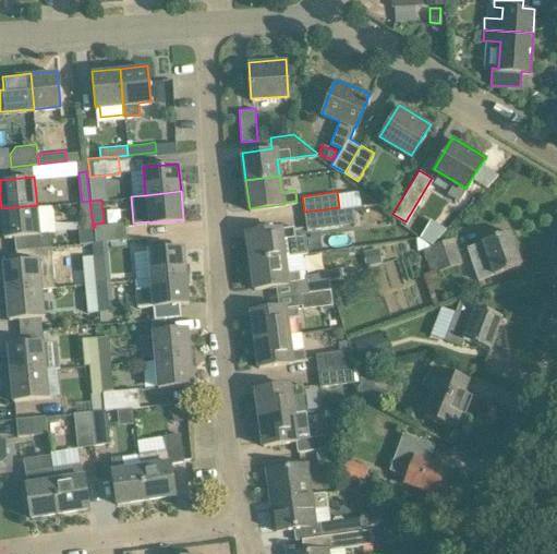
[(89,201),(82,202),(84,228),(93,227),(89,201)]
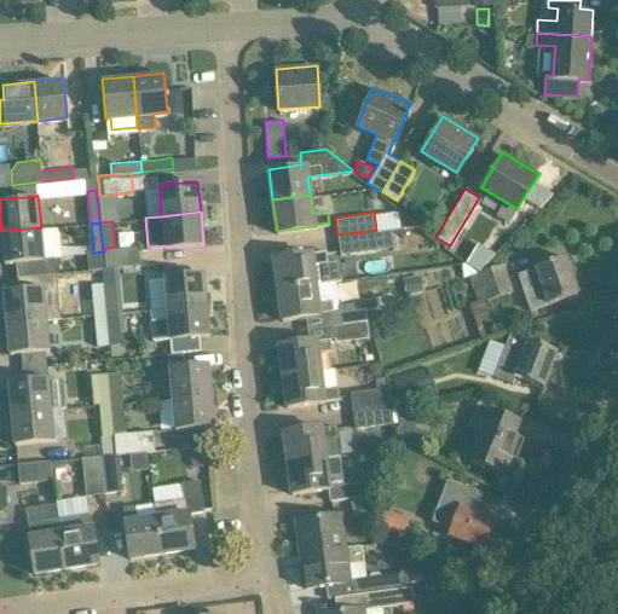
[(41,227),(1,231),(4,261),(16,260),(17,276),(56,272),(55,256),(44,258),(41,227)]
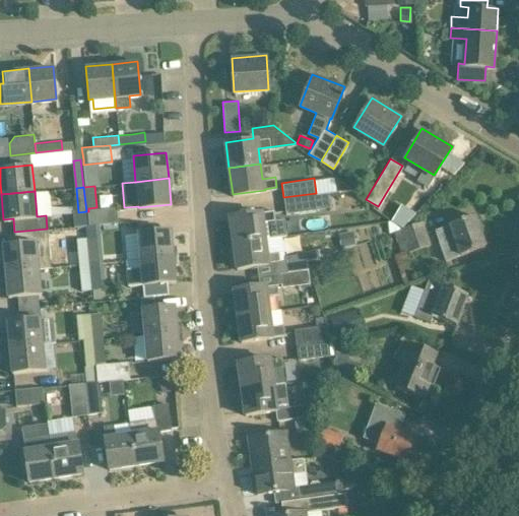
[(324,192),(316,193),(318,205),(326,204),(324,192)]
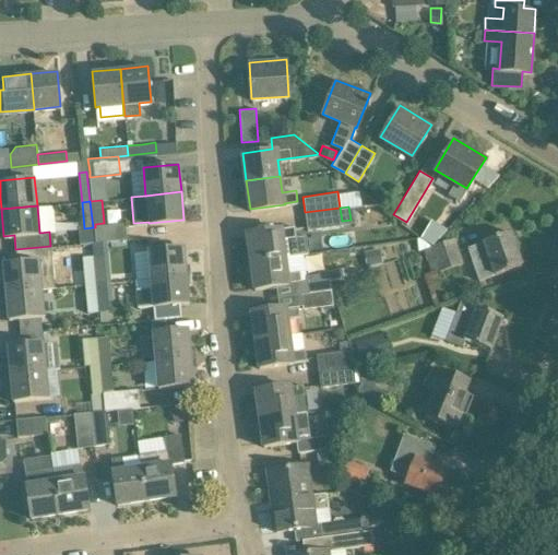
[(340,208),(305,212),(307,228),(342,224),(342,221),(340,208)]
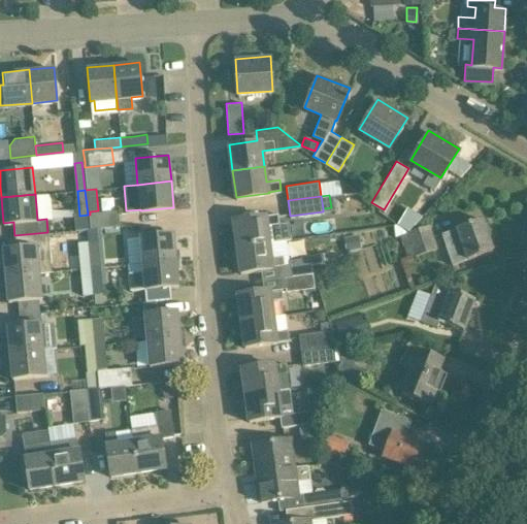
[(119,208),(98,210),(90,211),(90,215),(91,227),(120,224),(119,208)]
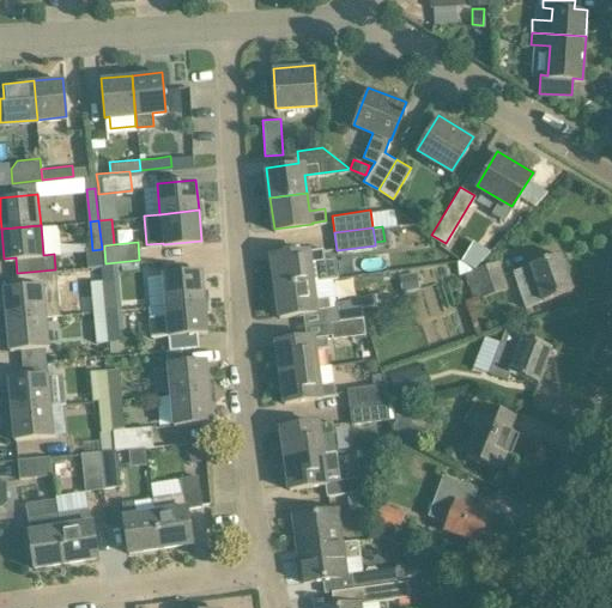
[(308,248),(271,254),(274,285),(313,280),(337,275),(334,259),(325,260),(322,248),(308,250),(308,248)]
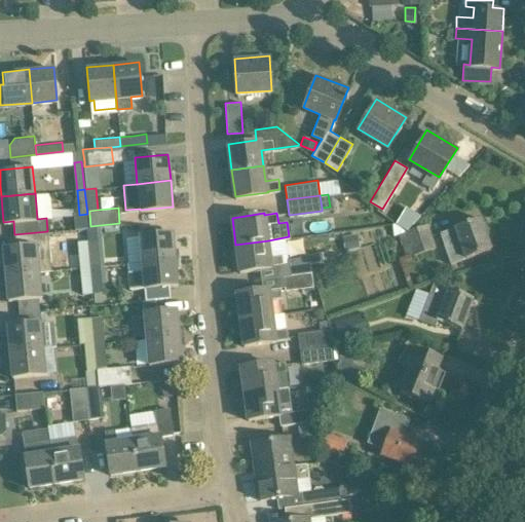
[(440,232),(450,262),(490,248),(480,217),(440,232)]
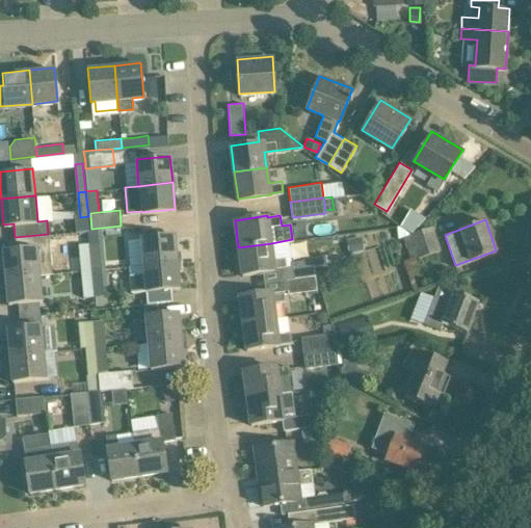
[(431,226),(402,235),(410,259),(440,249),(431,226)]
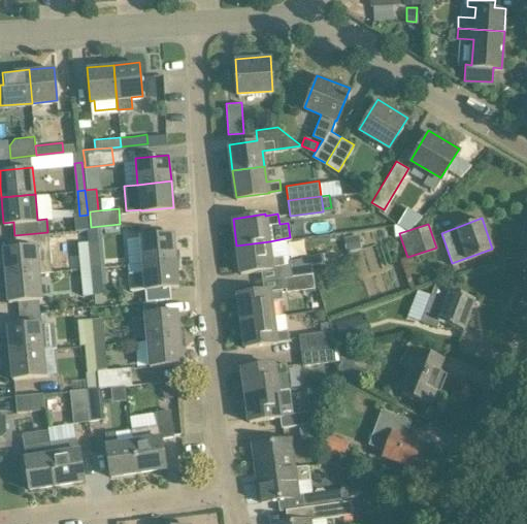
[(5,274),(38,271),(52,270),(47,232),(14,235),(15,247),(3,249),(5,274)]
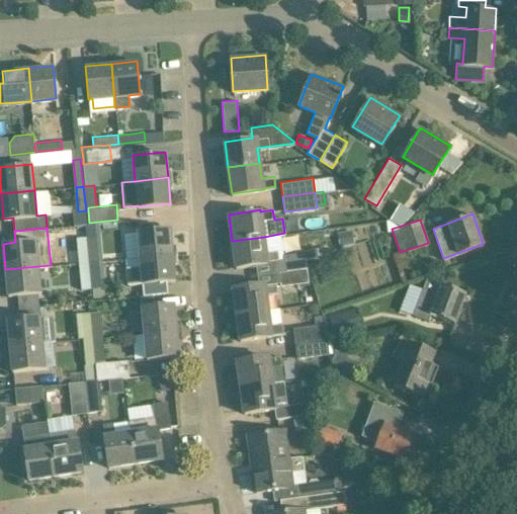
[(137,231),(140,257),(172,255),(170,228),(137,231)]
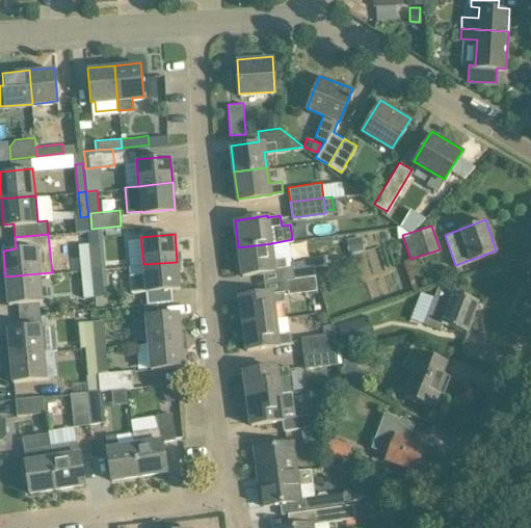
[(364,248),(361,234),(345,237),(348,252),(364,248)]
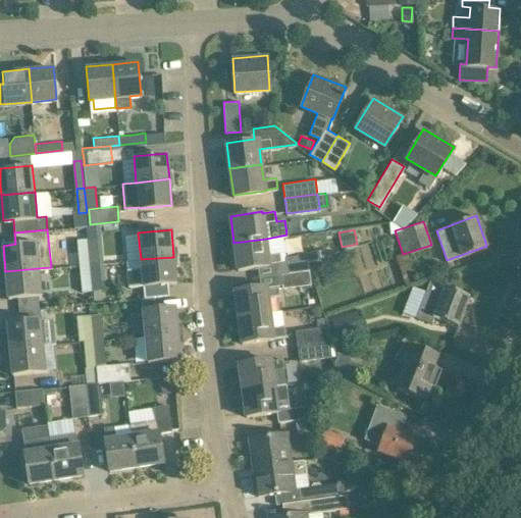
[(98,236),(86,238),(88,264),(101,263),(98,236)]
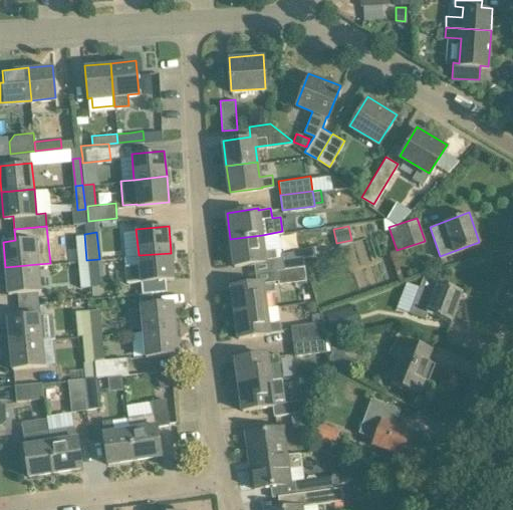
[(76,234),(79,260),(86,260),(84,234),(76,234)]
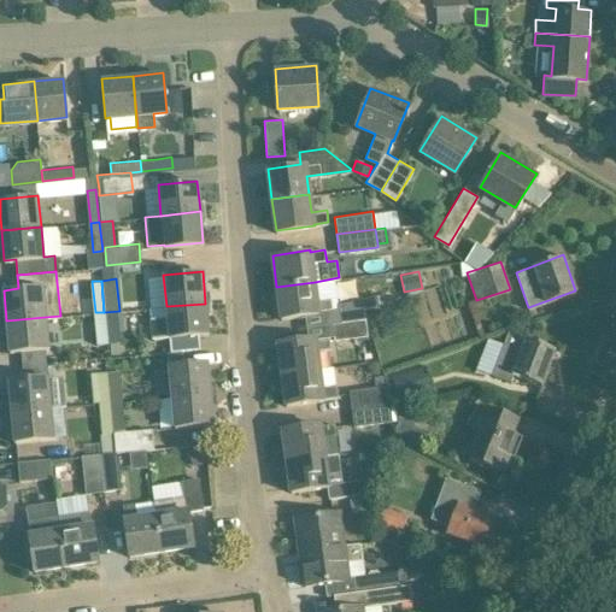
[(315,282),(276,287),(281,317),(318,312),(318,311),(333,309),(332,296),(317,298),(315,282)]
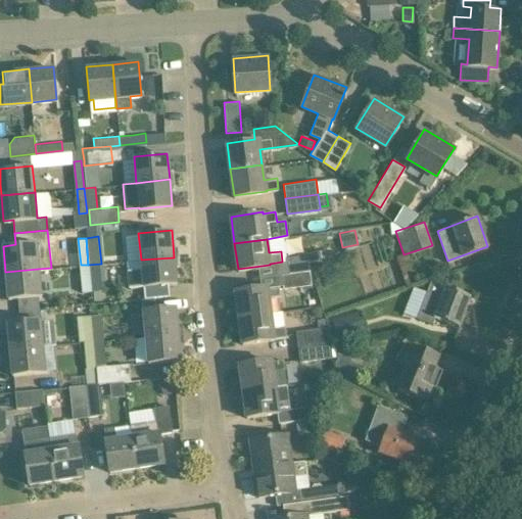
[(298,254),(286,256),(289,272),(310,269),(309,261),(321,257),(321,256),(330,254),(329,248),(298,252),(298,254)]
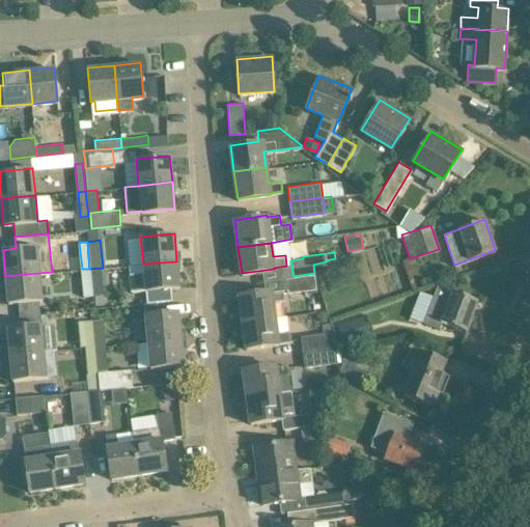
[(176,261),(143,264),(143,272),(130,273),(132,292),(145,290),(145,289),(179,286),(176,261)]
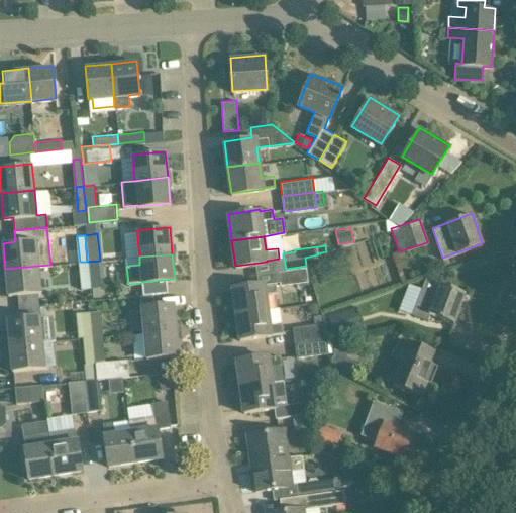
[(100,261),(87,262),(90,285),(91,285),(100,284),(102,284),(100,261)]
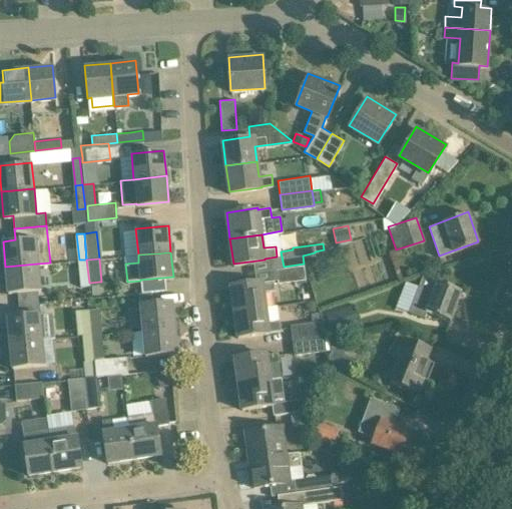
[(86,260),(79,260),(81,284),(89,283),(86,260)]
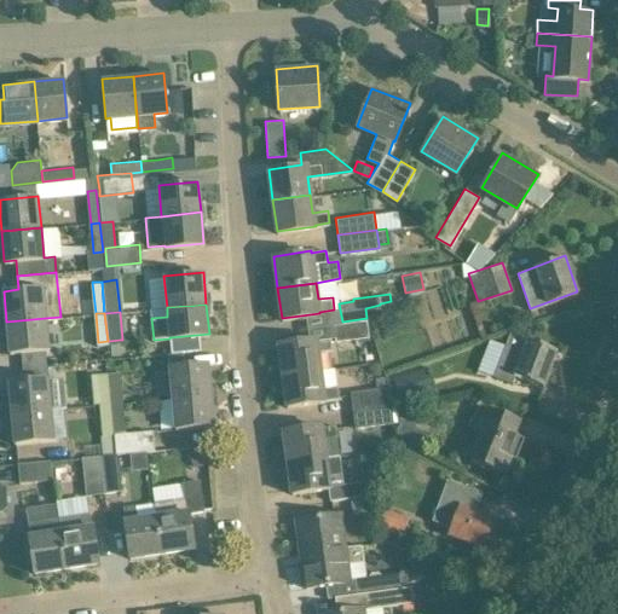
[(45,318),(6,322),(9,352),(47,348),(45,318)]
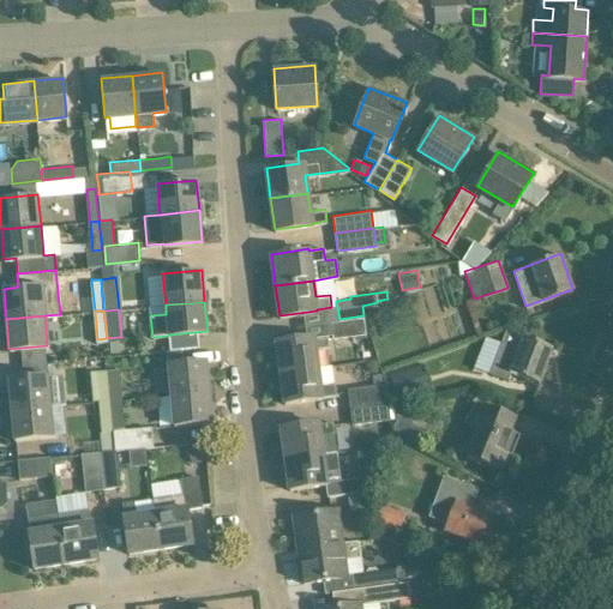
[(364,315),(331,320),(334,337),(366,333),(364,315)]
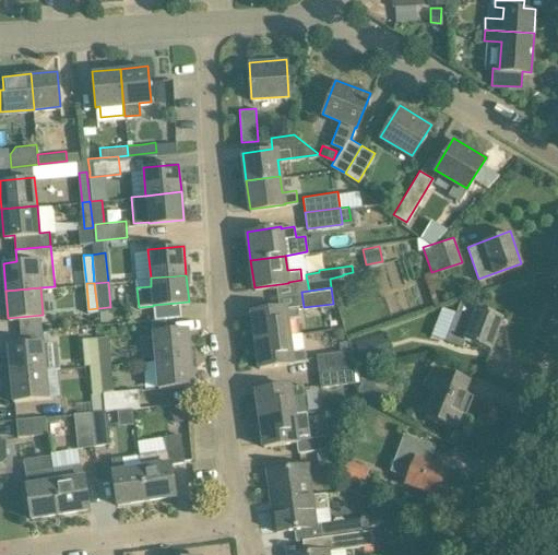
[(441,305),(430,333),(462,345),(464,339),(490,349),(502,316),(459,300),(454,311),(441,305)]
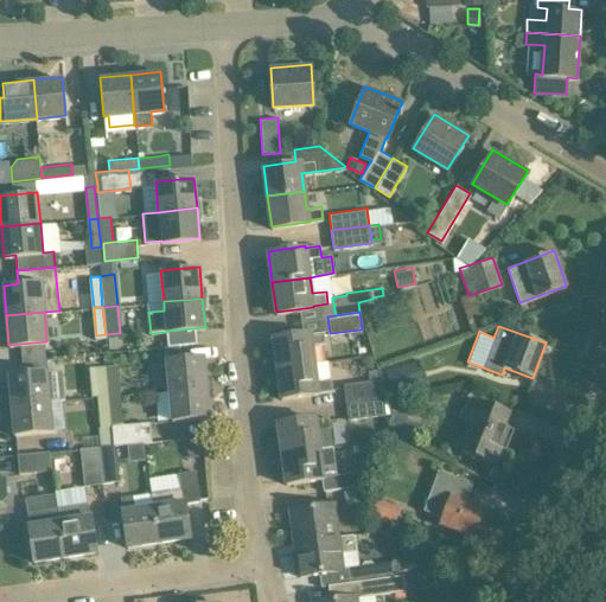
[(273,337),(276,367),(313,362),(311,343),(325,341),(324,331),(310,333),(310,331),(273,337)]
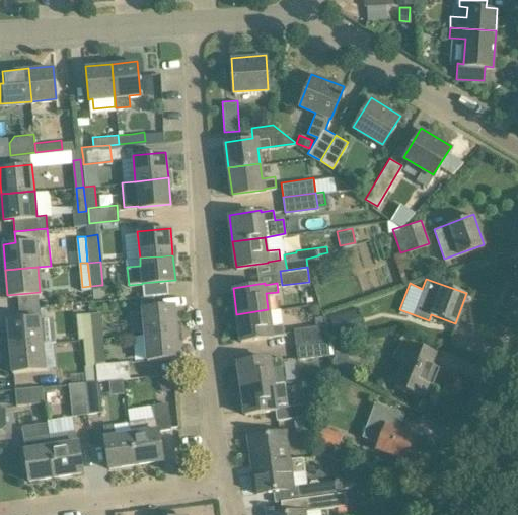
[(100,285),(91,286),(92,297),(101,296),(100,285)]
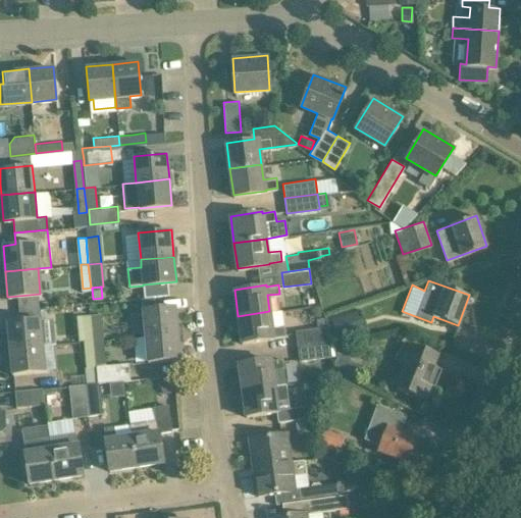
[(141,309),(144,334),(177,331),(175,306),(141,309)]
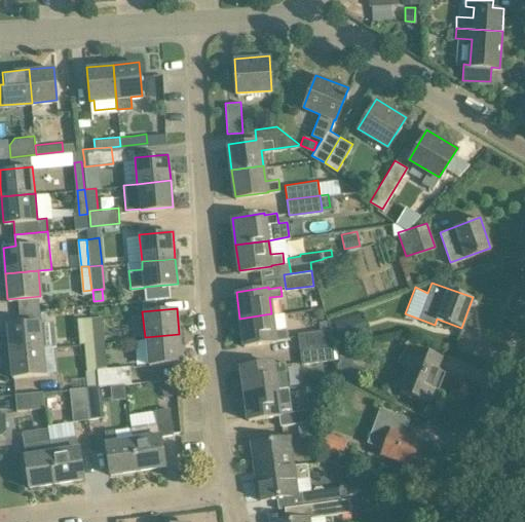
[(271,313),(239,319),(244,344),(276,340),(275,338),(288,336),(287,327),(273,329),(271,313)]
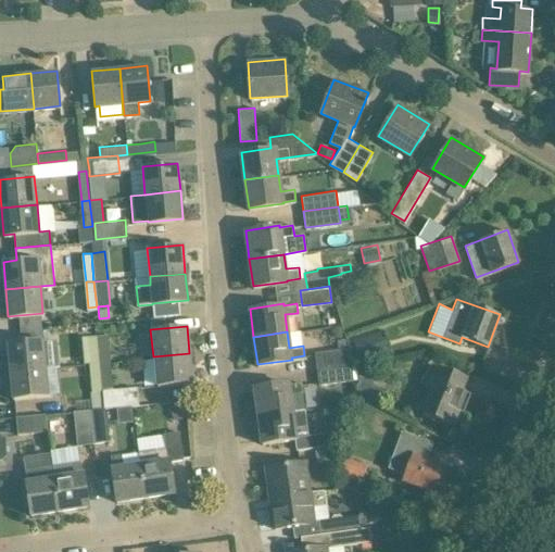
[(108,333),(97,334),(100,361),(111,361),(108,333)]
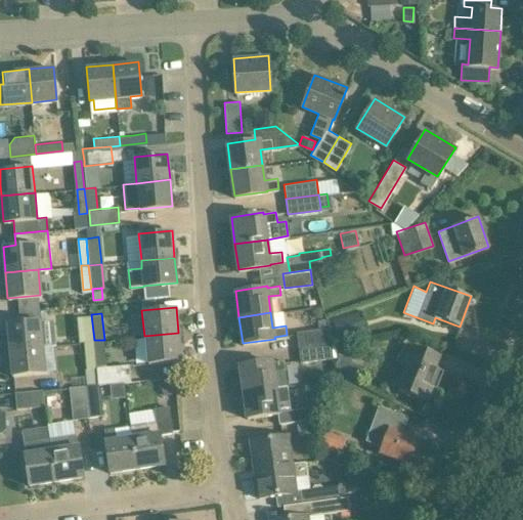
[(77,316),(78,342),(83,342),(94,340),(91,314),(77,316)]
